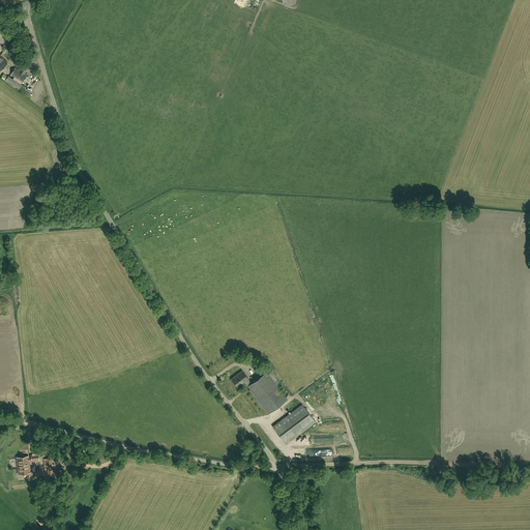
[(27,76),(25,75),(27,70),(21,67),(19,70),(16,68),(11,75),(23,82),(27,76)]
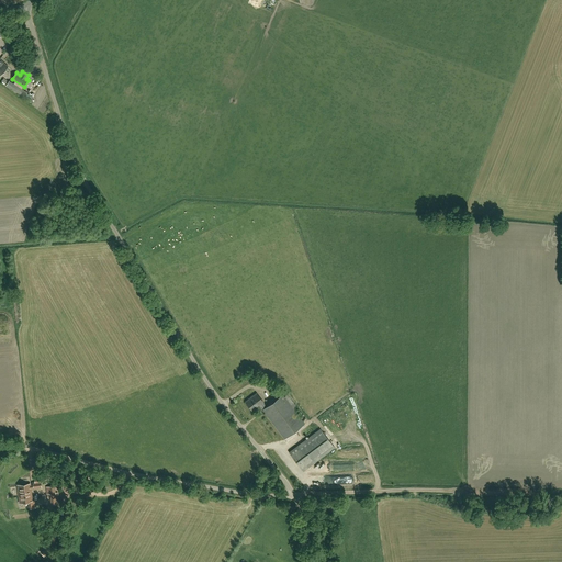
[(4,86),(23,97),(26,91),(8,80),(4,86)]
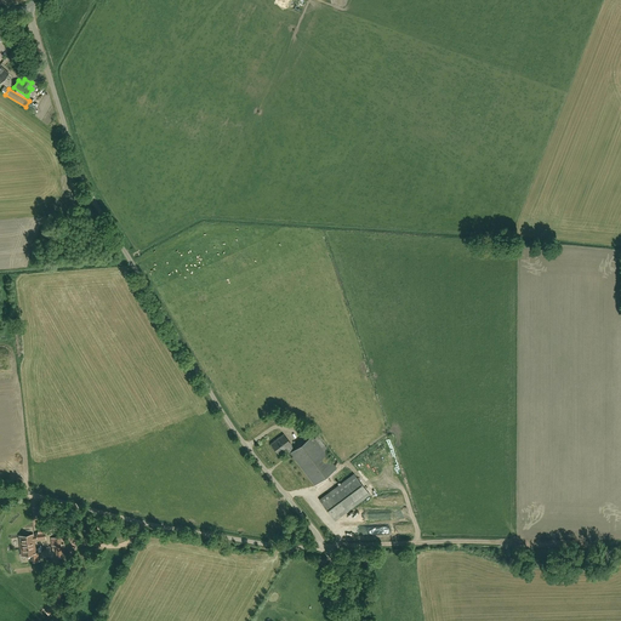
[(291,444),(284,434),(271,444),(279,454),(286,448),(290,453),(314,485),(336,468),(312,437),(295,450),(291,445),(291,444)]
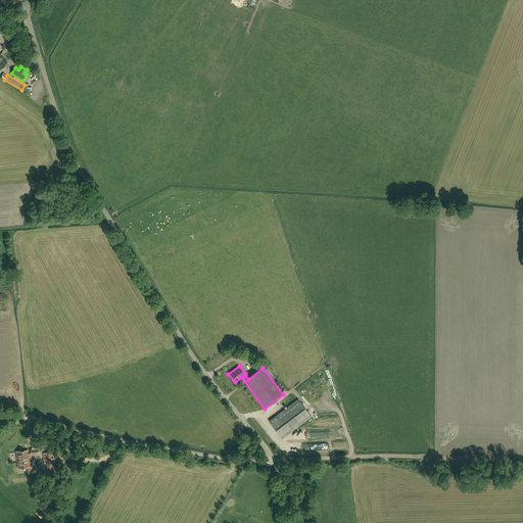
[(298,399),(270,421),(282,438),(312,417),(298,399)]
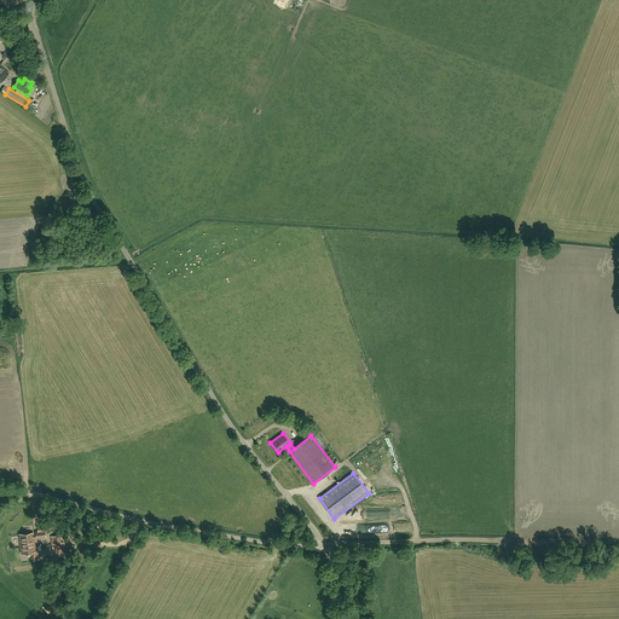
[(33,533),(24,534),(19,534),(21,554),(32,553),(33,560),(39,559),(38,551),(35,551),(34,538),(38,537),(38,538),(45,537),(45,532),(50,532),(50,524),(38,525),(39,531),(36,532),(36,534),(34,536),(33,533)]
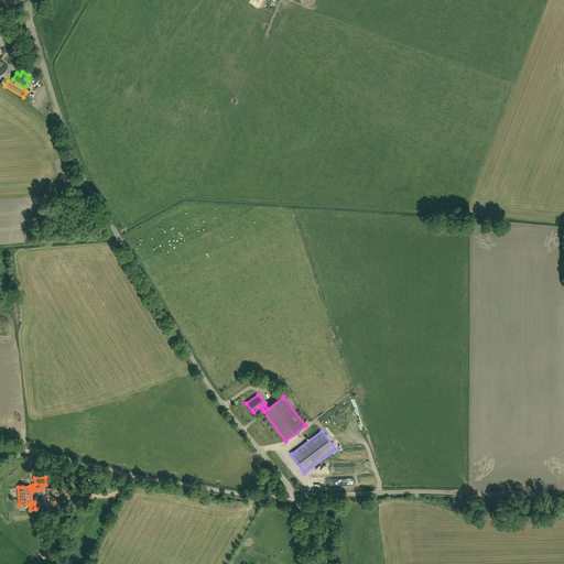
[(43,559),(50,553),(46,550),(40,555),(43,559)]
